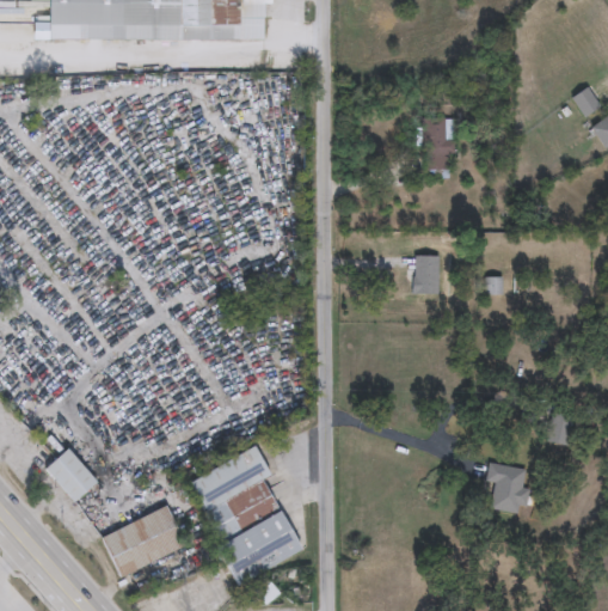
[(50,38),(50,0),(274,0),(274,5),(266,5),(266,40),(50,38)]
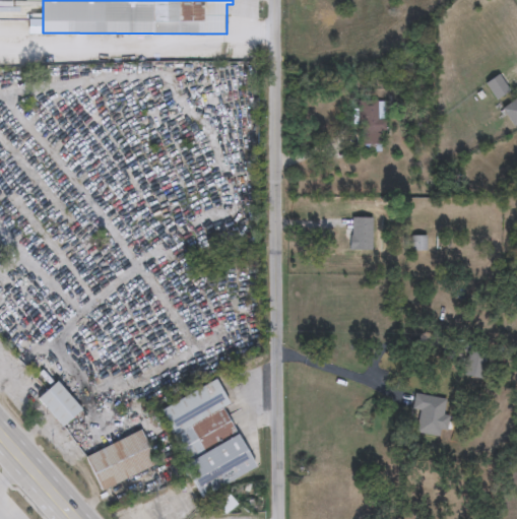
[(489,84),(501,75),(511,88),(499,98),(489,84)]
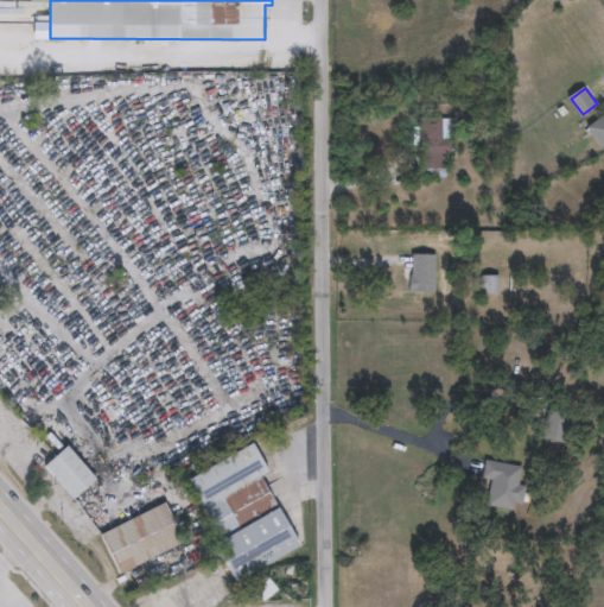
[(603,146),(589,126),(603,115),(603,146)]
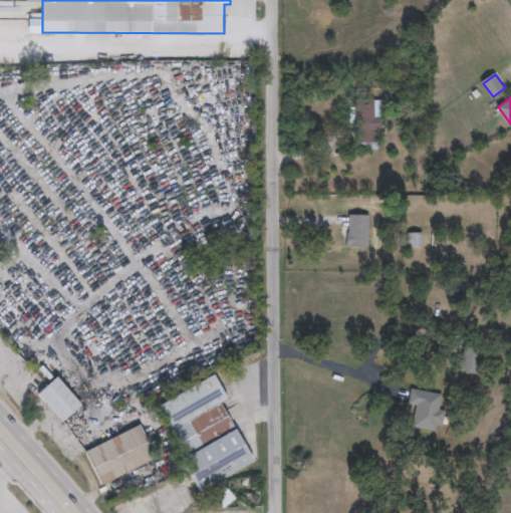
[(357,99),(377,99),(378,116),(386,116),(387,130),(380,130),(380,143),(359,144),(357,99)]
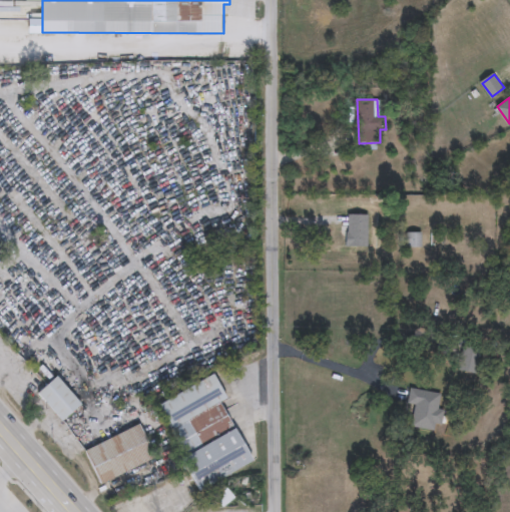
[(370,246),(349,246),(349,214),(370,214),(370,246)]
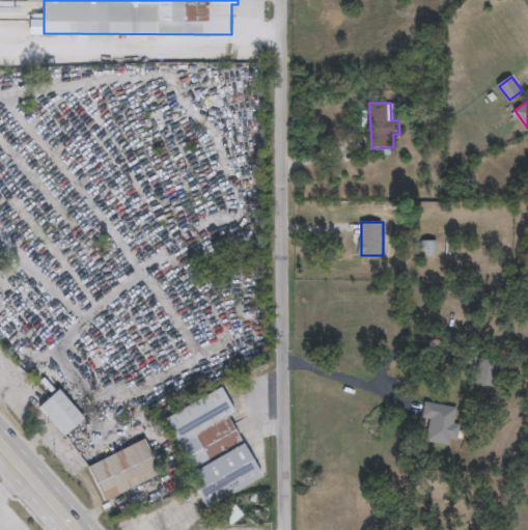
[(438,241),(438,255),(422,255),(422,241),(438,241)]
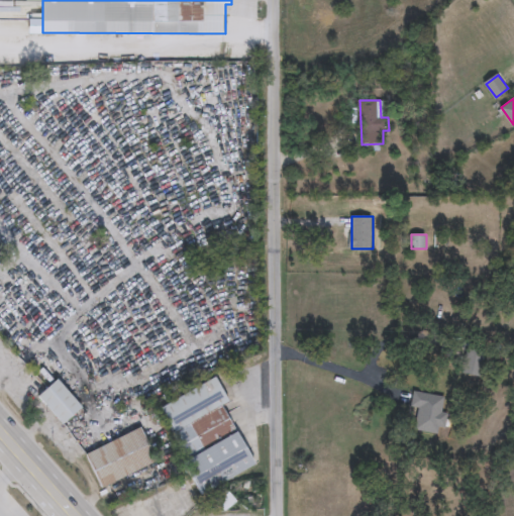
[(184,459),(188,458),(162,407),(217,378),(230,403),(224,406),(257,468),(202,495),(184,459)]
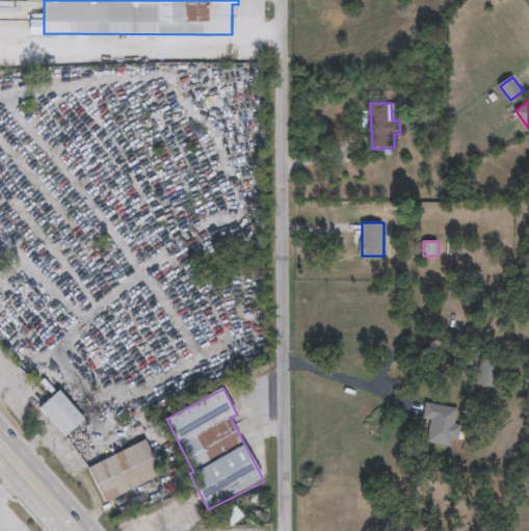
[(85,419),(65,436),(40,407),(59,390),(85,419)]
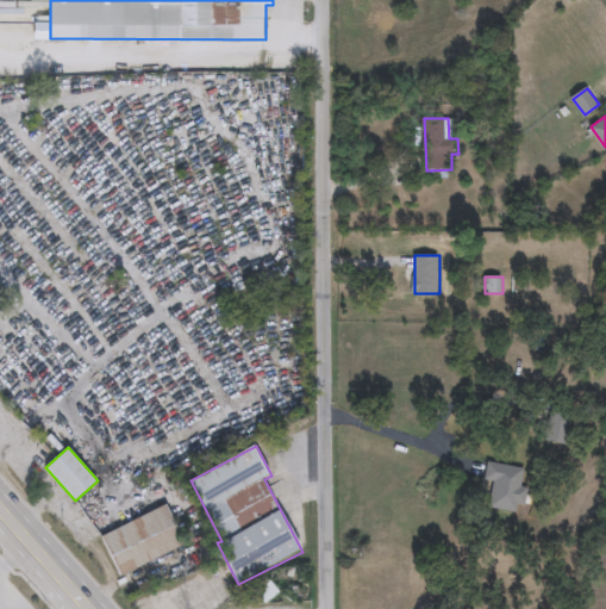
[(528,467),(524,488),(531,489),(528,513),(489,507),(493,483),(487,482),(491,461),(528,467)]
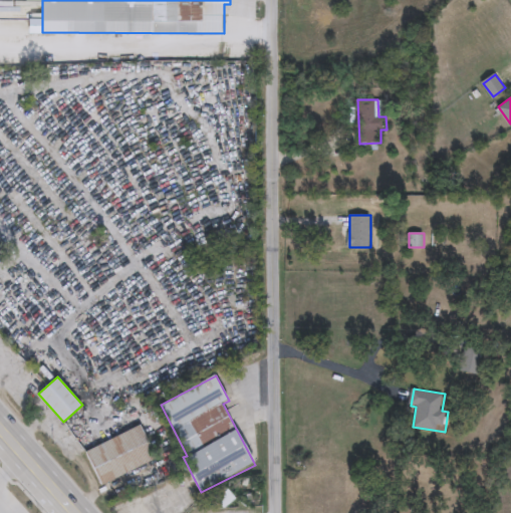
[(87,450),(142,427),(157,461),(101,484),(87,450)]
